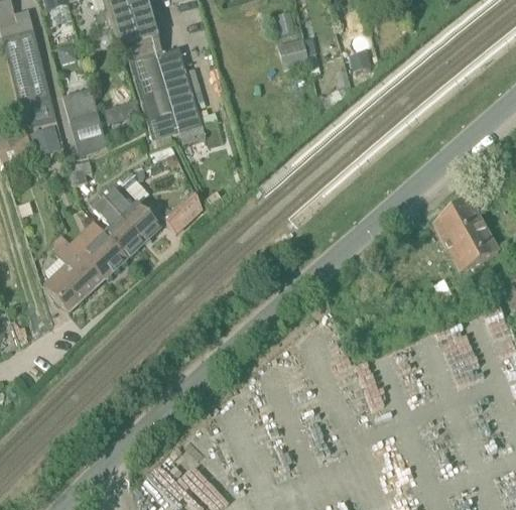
[(0,0),(0,24),(1,27),(17,22),(14,13),(9,0),(0,0)]
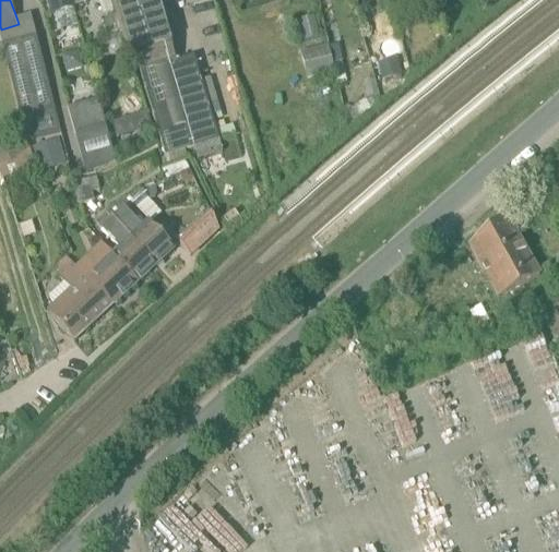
[(50,0),(54,9),(73,2),(72,0),(50,0)]
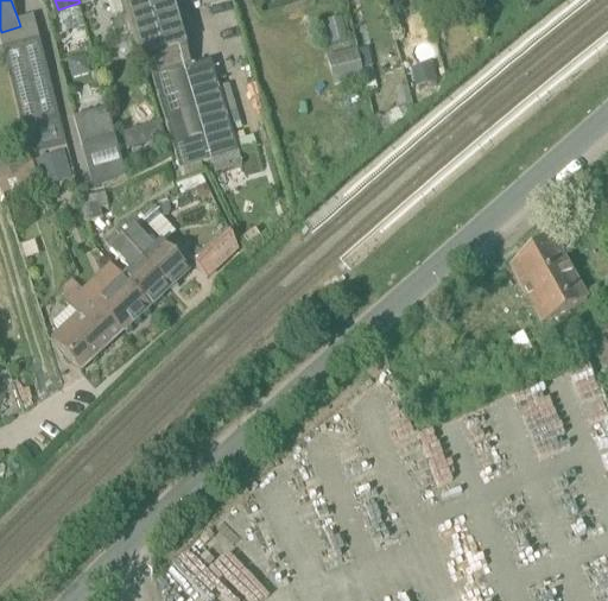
[(131,27),(140,59),(146,57),(181,168),(239,149),(211,58),(191,64),(171,0),(121,0),(126,12),(131,27)]
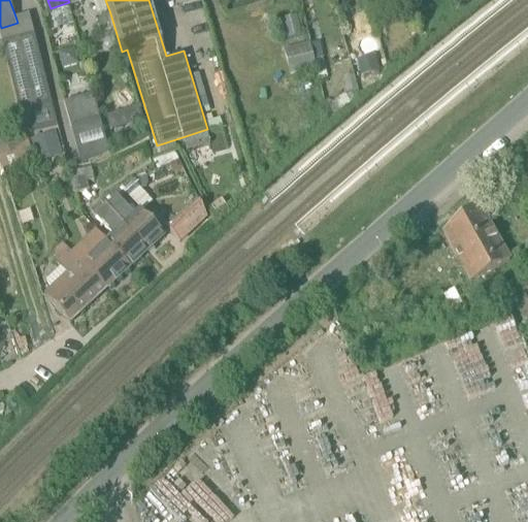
[(0,28),(0,31),(2,40),(26,131),(57,123),(29,10),(14,13),(18,23),(1,28),(0,28)]
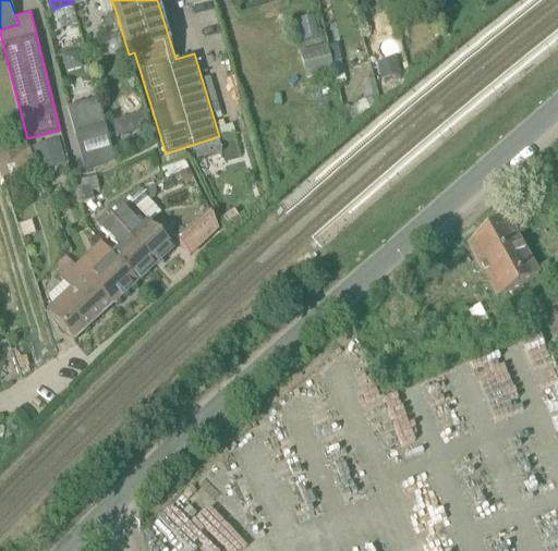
[(107,29),(120,25),(116,11),(102,15),(107,29)]
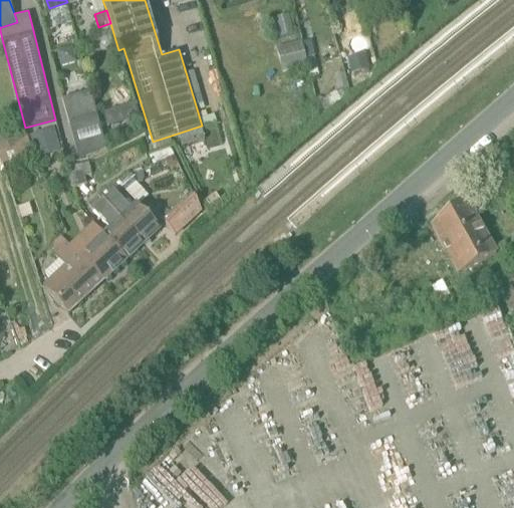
[(291,12),(275,15),(279,34),(295,30),(291,12)]
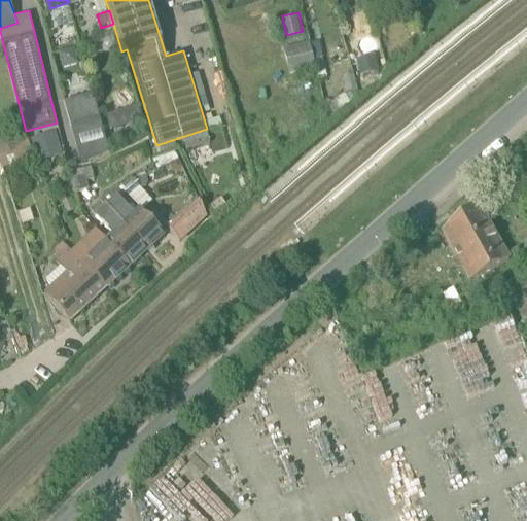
[(420,26),(407,35),(412,47),(418,45),(424,43),(423,40),(420,26)]
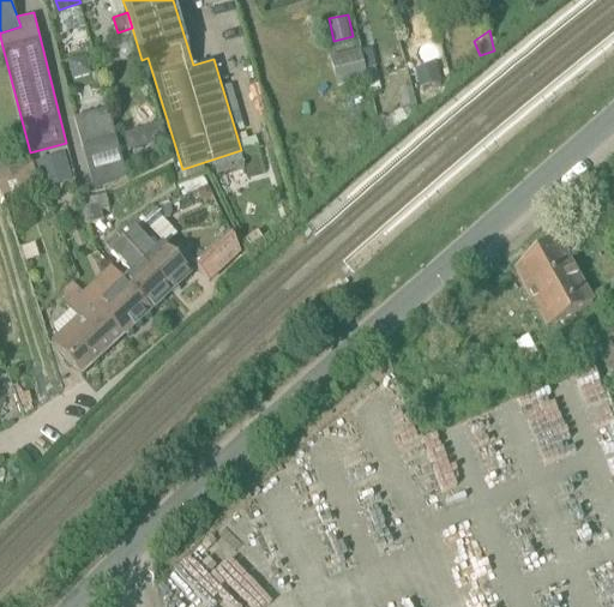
[(365,65),(375,62),(372,44),(361,47),(365,65)]
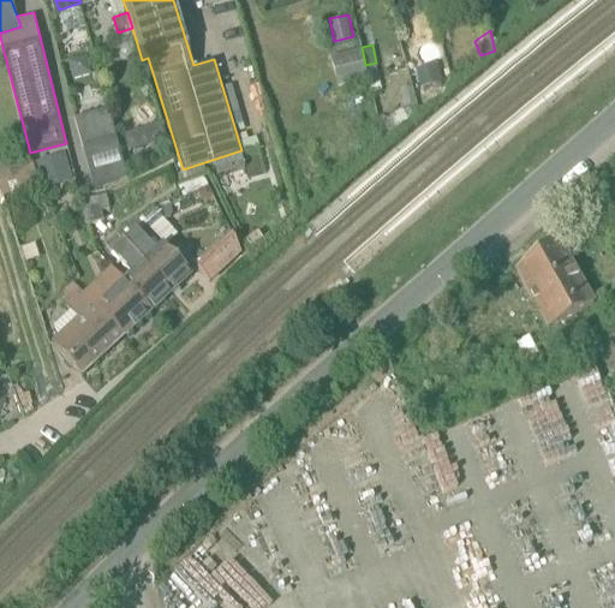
[(332,52),(339,82),(368,76),(360,46),(332,52)]
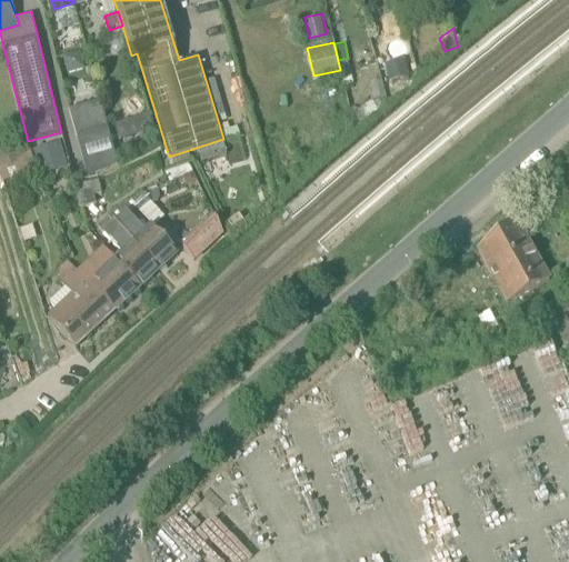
[(405,54),(383,61),(388,78),(409,72),(405,54)]
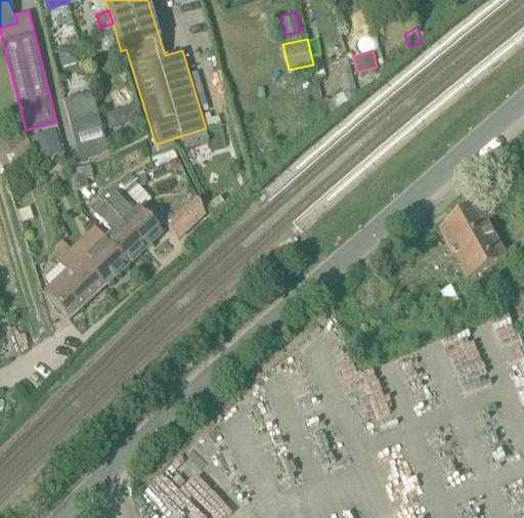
[(324,69),(320,53),(311,55),(315,71),(324,69)]
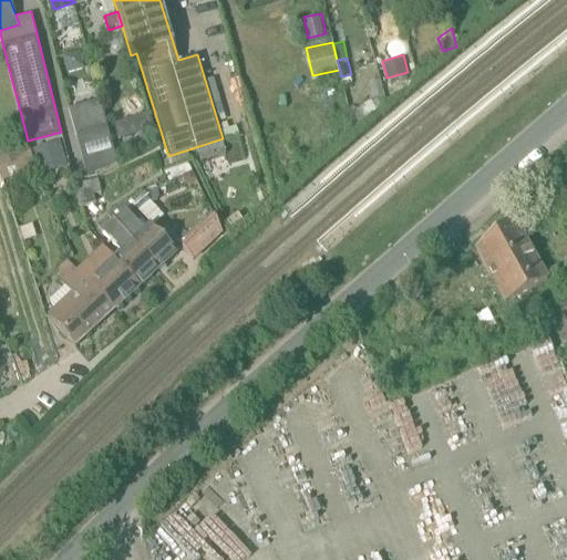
[(75,133),(106,124),(100,96),(68,105),(75,133)]
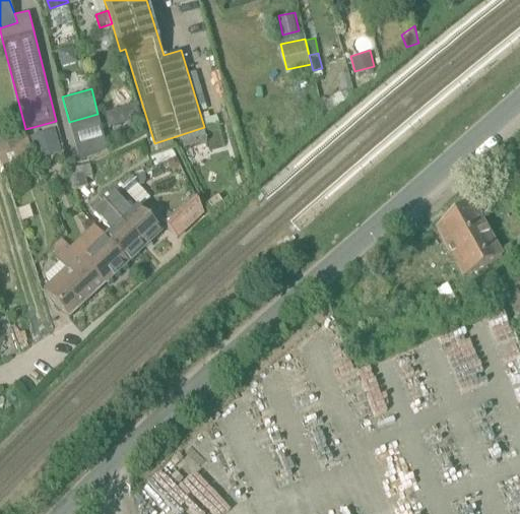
[(134,102),(105,111),(109,124),(138,115),(134,102)]
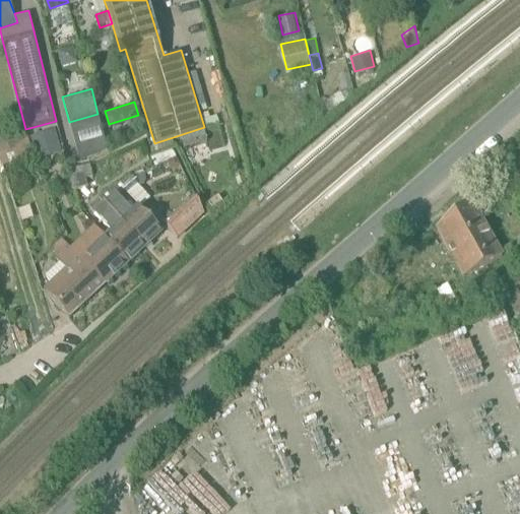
[(34,152),(27,133),(9,138),(4,123),(0,123),(0,155),(2,165),(16,159),(15,157),(34,152)]
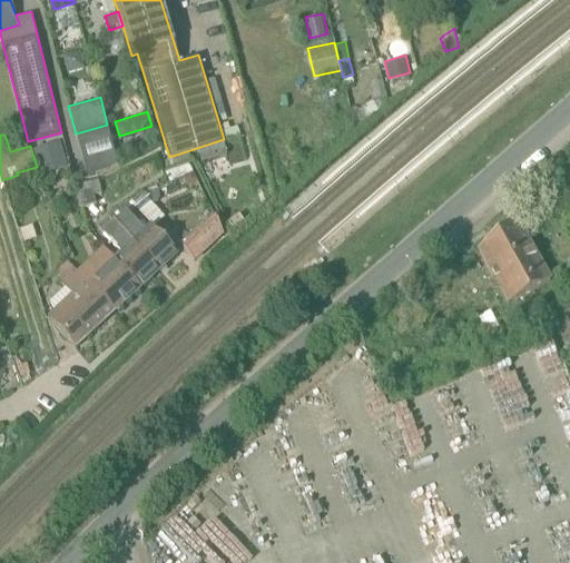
[(35,147),(42,171),(66,164),(58,139),(35,147)]
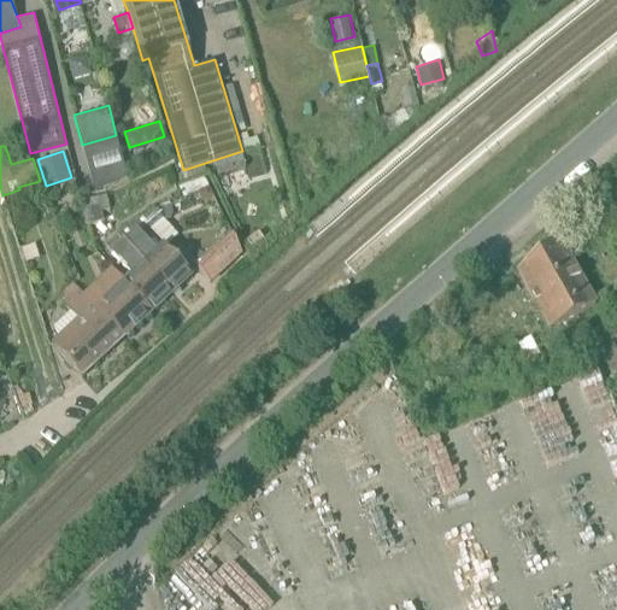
[(215,194),(209,183),(198,188),(201,195),(206,199),(215,194)]
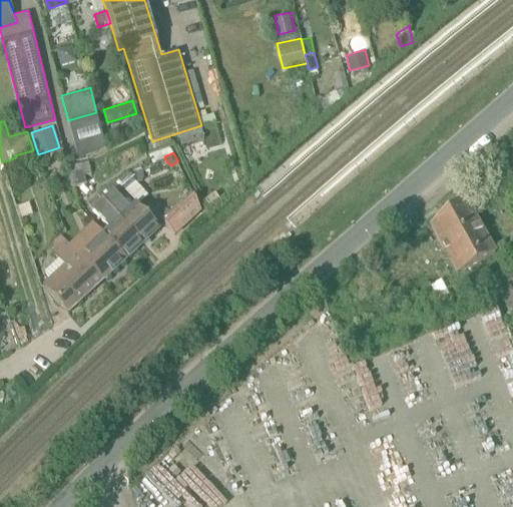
[(512,152),(502,162),(512,174),(512,152)]
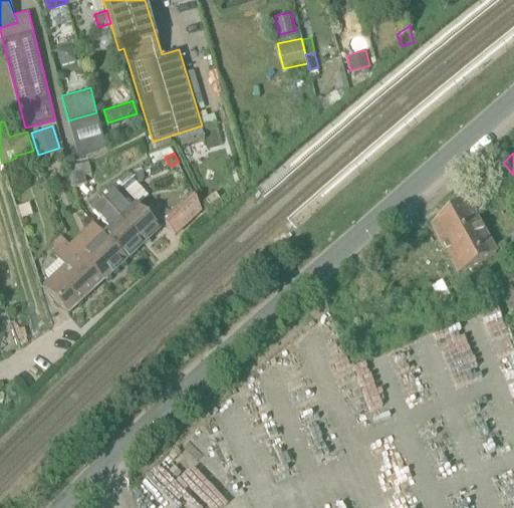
[(92,170),(89,159),(67,165),(72,186),(86,182),(85,174),(92,173),(91,171),(92,170)]
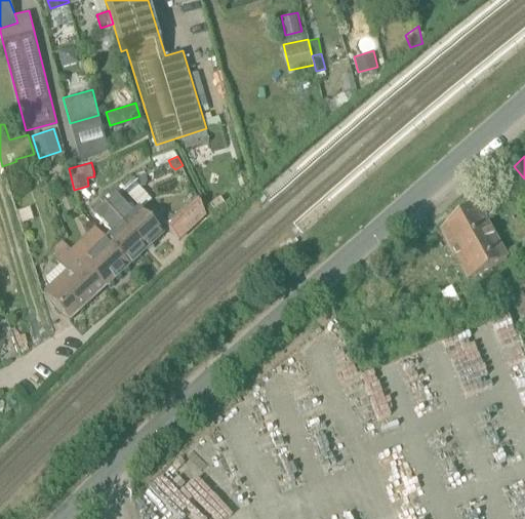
[(145,171),(134,176),(138,183),(142,184),(146,183),(148,178),(145,171)]
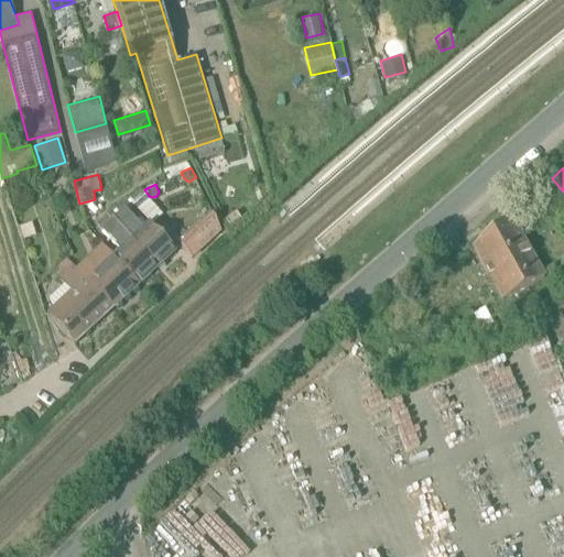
[(162,211),(149,198),(144,189),(121,200),(108,213),(158,265),(175,249),(151,221),(162,211)]
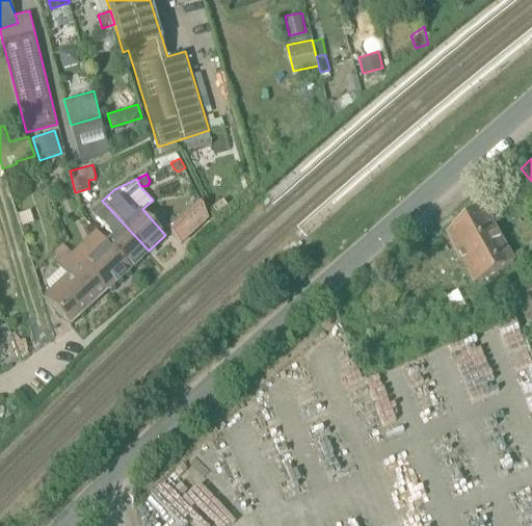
[(169,228),(182,241),(209,216),(196,190),(186,200),(192,207),(169,228)]
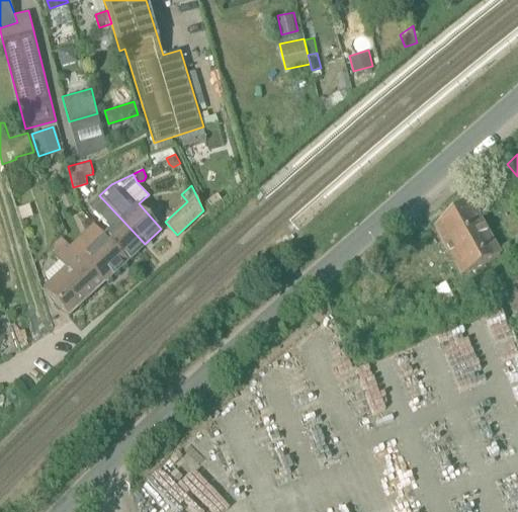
[(99,195),(94,200),(90,203),(112,228),(105,235),(128,259),(145,244),(99,195)]
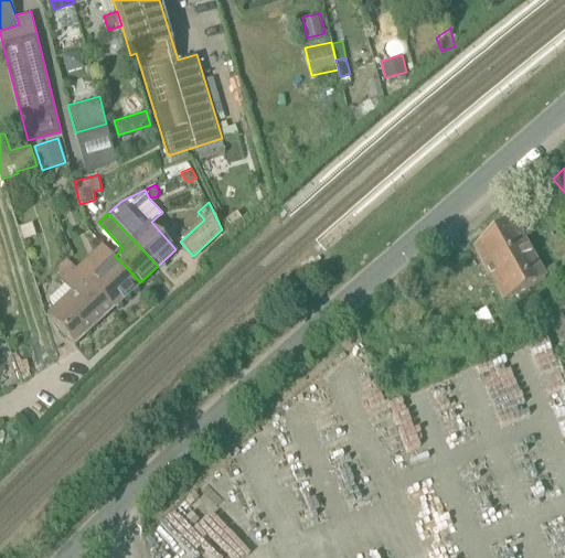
[(544,277),(510,215),(492,231),(526,287),(544,277)]
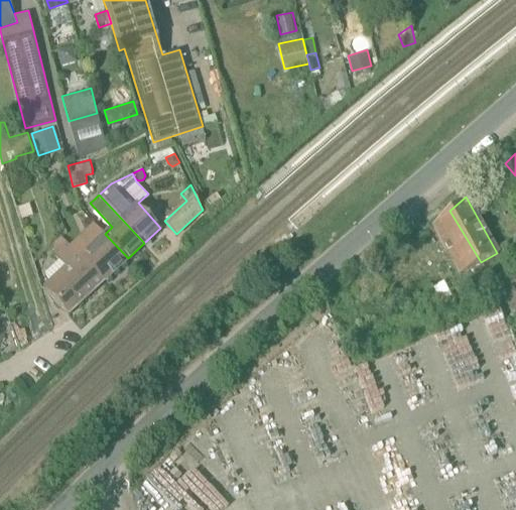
[(449,211),(433,224),(461,273),(481,262),(449,211)]
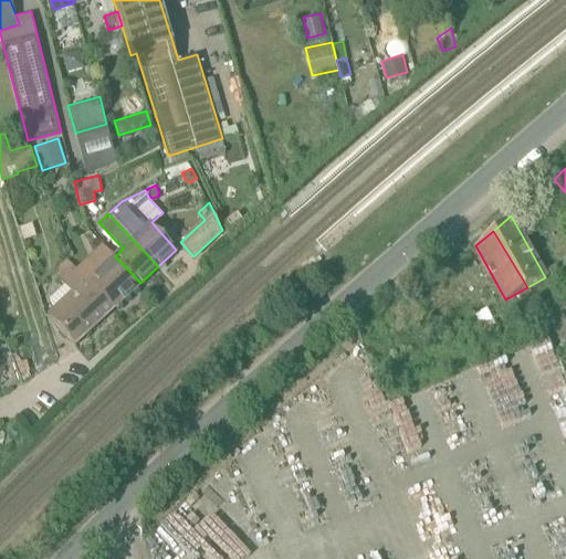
[(0,259),(0,315),(28,305),(11,255),(0,259)]
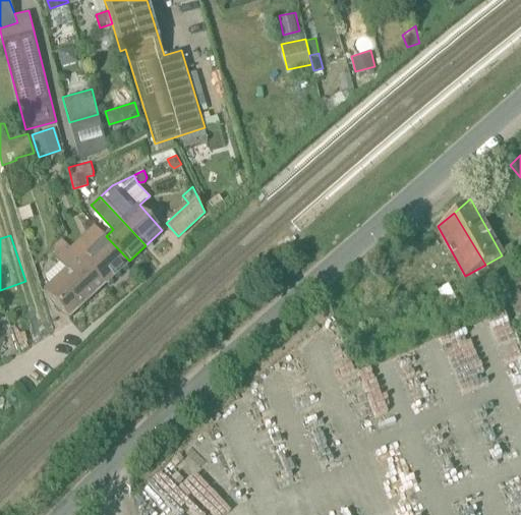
[(79,256),(73,250),(66,243),(67,242),(61,236),(51,245),(55,250),(53,251),(60,260),(46,274),(52,286),(46,292),(69,317),(105,283),(79,256)]
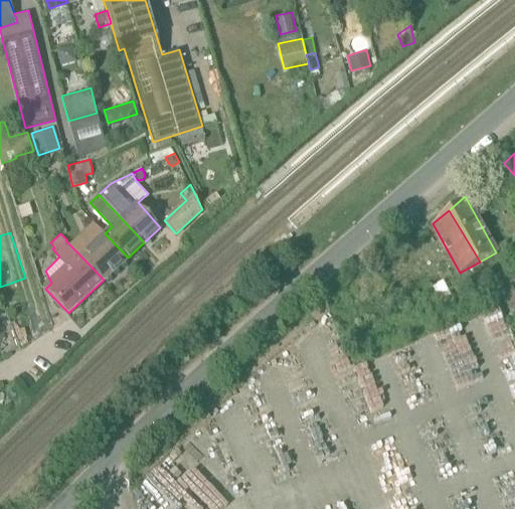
[(99,238),(97,236),(78,253),(104,280),(128,258),(105,233),(99,238)]
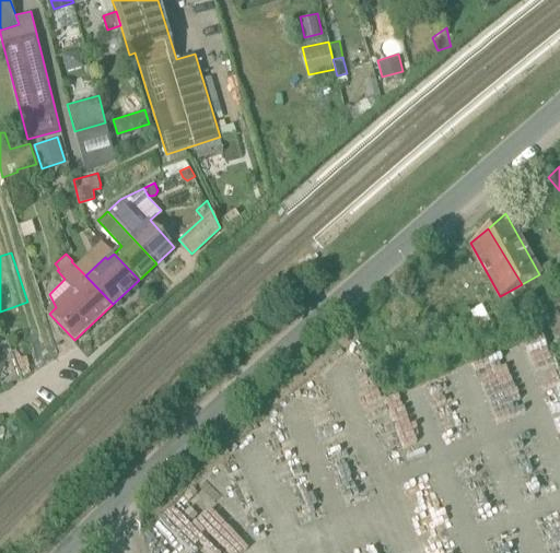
[(532,301),(524,284),(513,290),(520,306),(532,301)]
